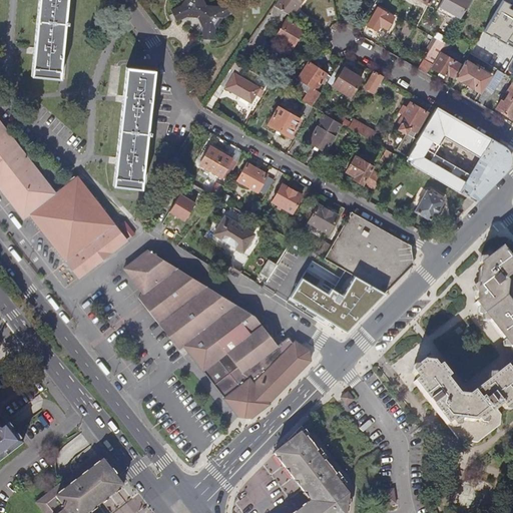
[(65,0),(37,0),(30,76),(58,78),(64,25),(67,25),(68,21),(64,21),(65,0)]
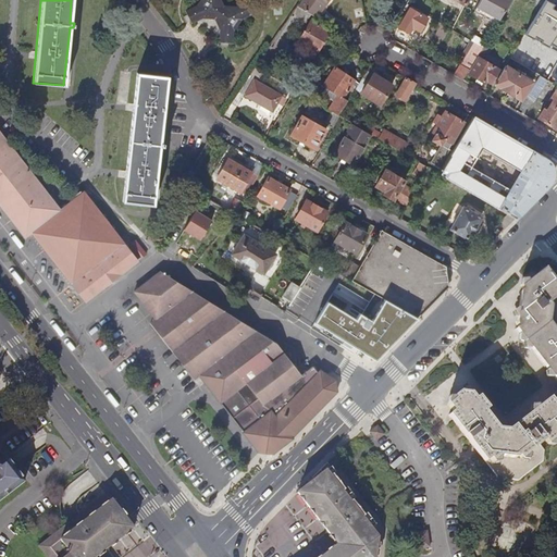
[(203,0),(200,7),(188,12),(194,23),(207,17),(218,17),(222,28),(222,41),(231,42),(234,42),(235,29),(242,19),(252,14),(248,3),(236,9),(225,8),(221,0),(203,0)]
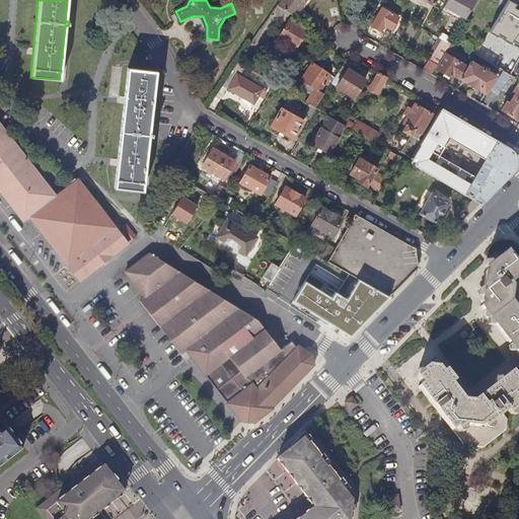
[(282,0),(279,5),(282,7),(297,16),(307,0),(282,0)]
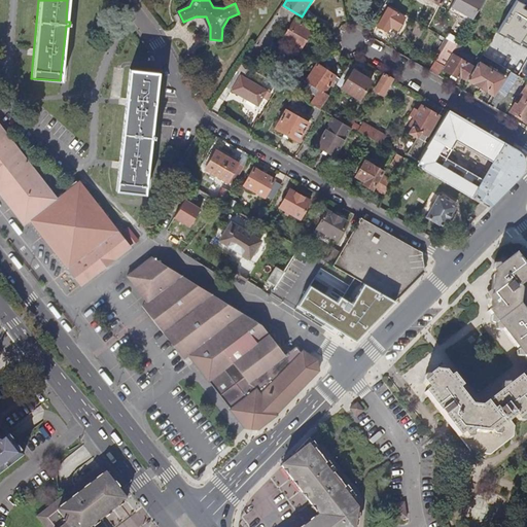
[(453,0),(450,6),(471,20),(483,0),(453,0)]
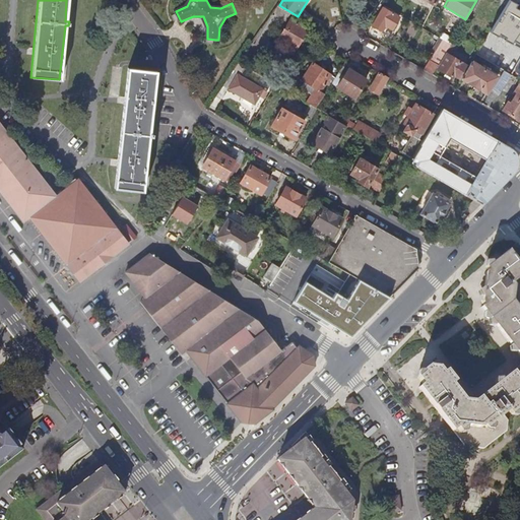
[(271,23),(282,7),(279,5),(277,4),(266,21),(271,23)]
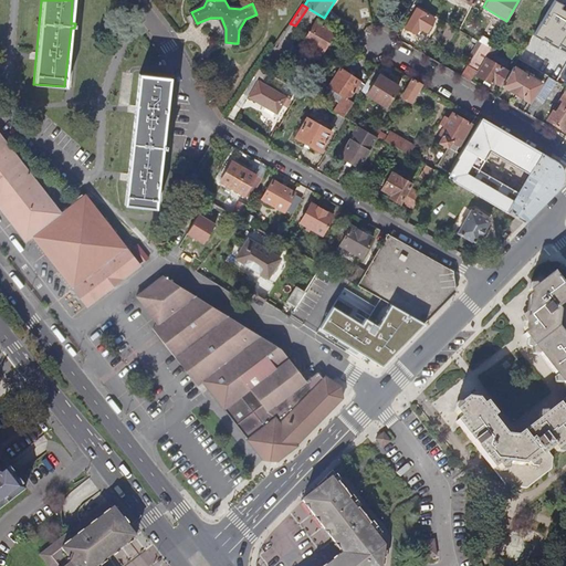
[(480,12),(504,25),(506,21),(483,7),(480,12)]
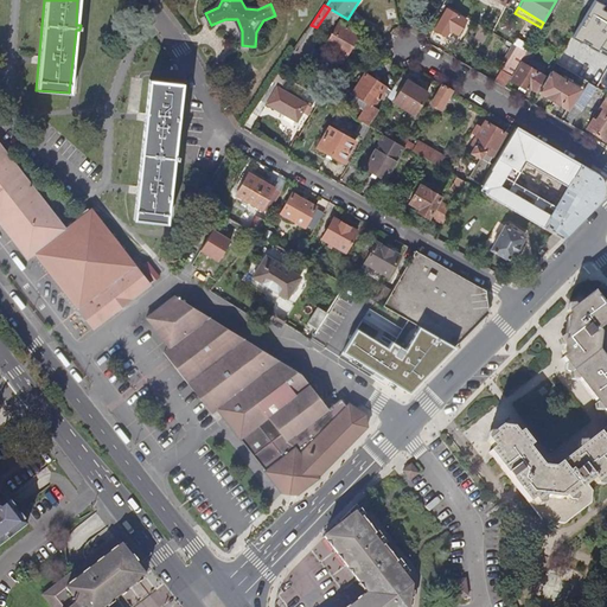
[(457,33),(464,23),(445,11),(435,27),(446,34),(449,30),(457,33)]
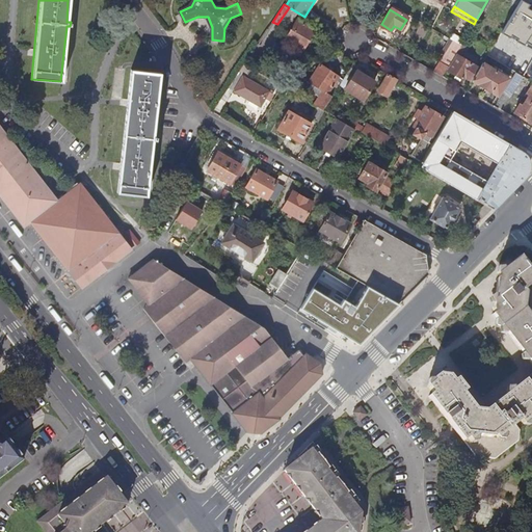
[(290,41),(307,51),(318,34),(300,23),(290,41)]
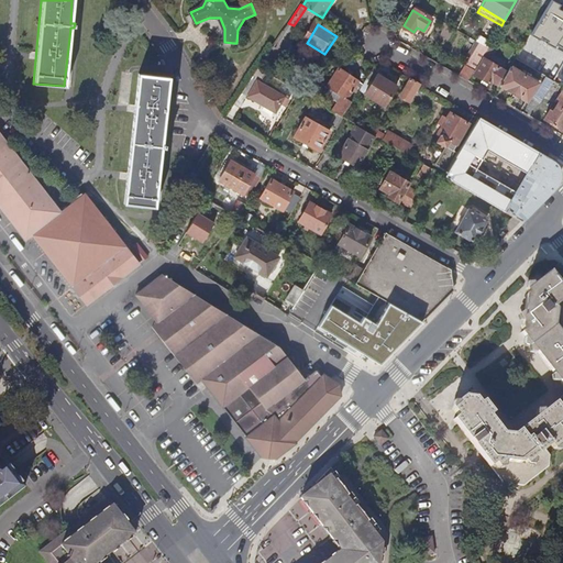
[(562,31),(547,59),(562,69),(562,68),(562,31)]
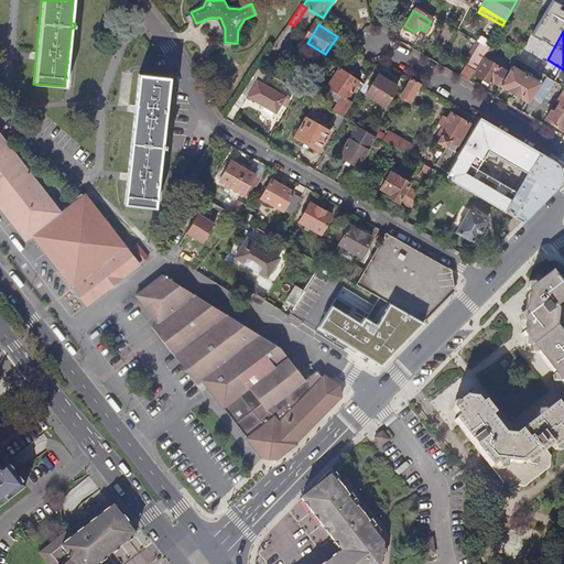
[(288,57),(272,47),(267,56),(273,61),(282,66),(288,57)]
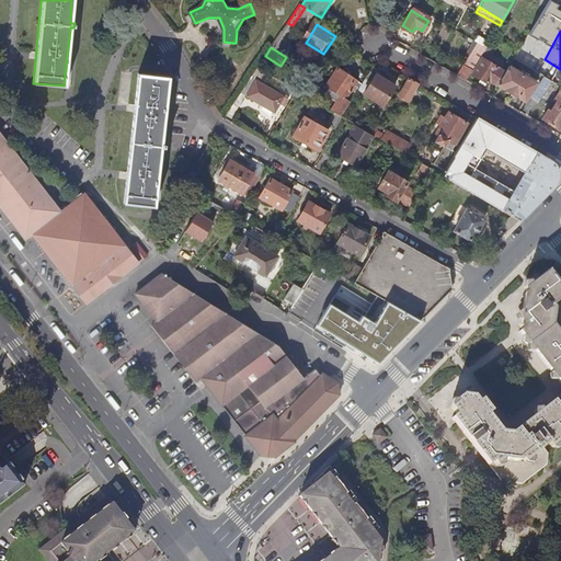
[(264,70),(272,60),(265,56),(258,66),(264,70)]
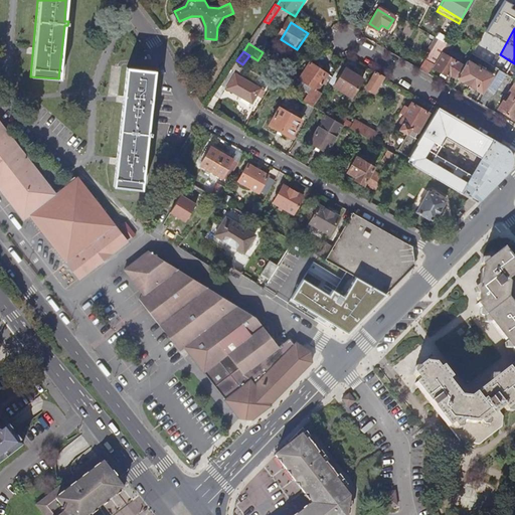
[(433,67),(455,81),(458,77),(465,64),(442,51),(433,66),(433,67)]
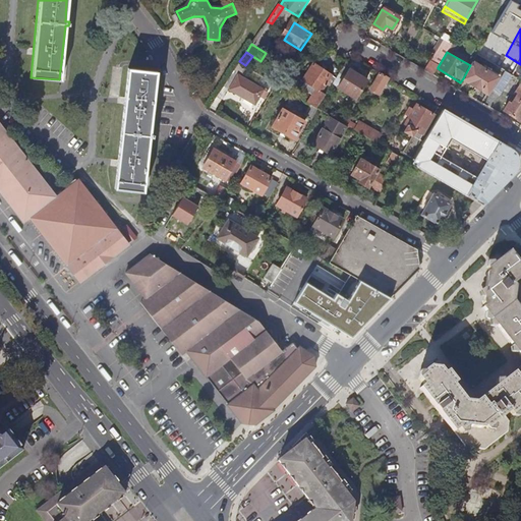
[(428,62),(423,70),(432,75),(438,68),(438,67),(428,62)]
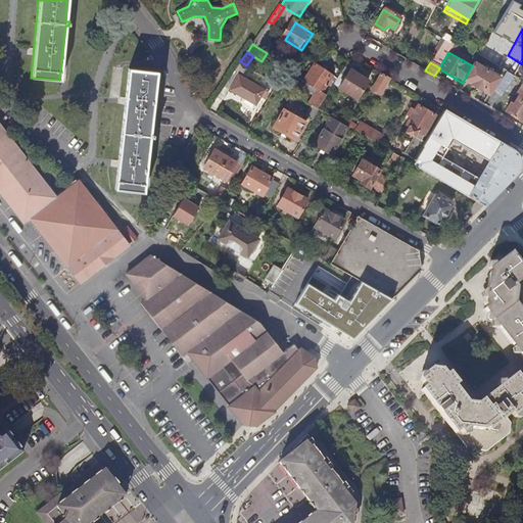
[(500,77),(475,62),(472,65),(465,79),(489,94),(500,77)]
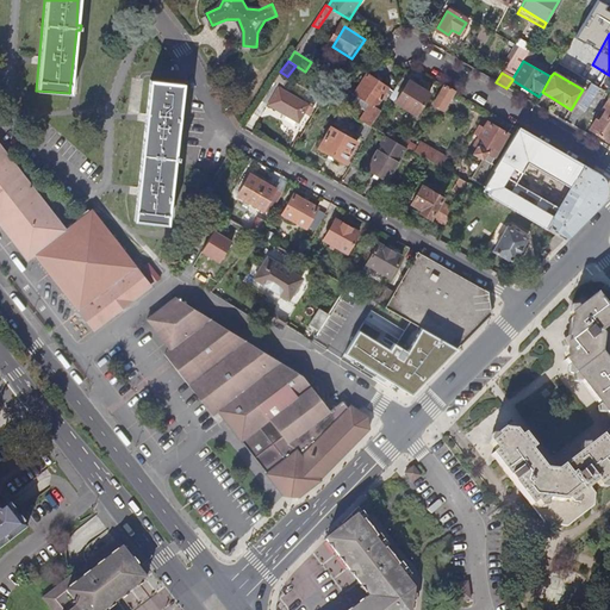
[(366,112),(361,120),(366,123),(373,126),(393,93),(366,76),(354,95),(358,97),(371,105),(366,112)]
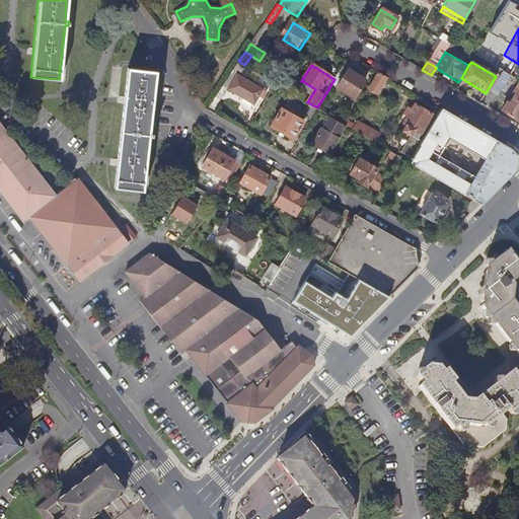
[(150,132),(156,71),(128,68),(116,188),(144,191),(149,136),(153,136),(154,133),(150,132)]
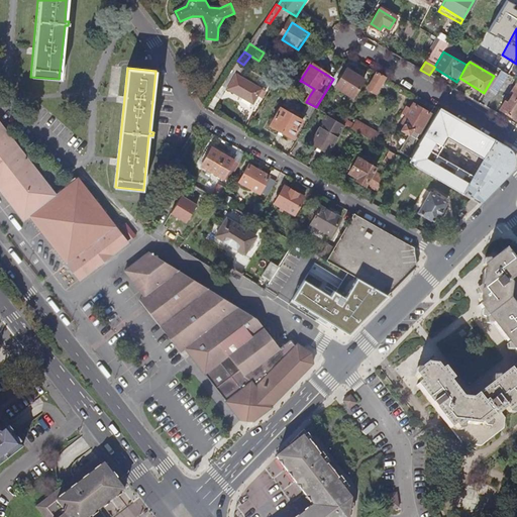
[(350,99),(358,85),(363,79),(353,74),(345,69),(333,89),(350,99)]
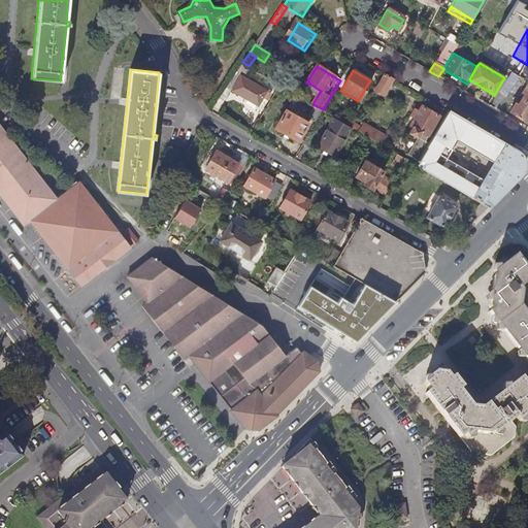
[(509,96),(522,76),(521,75),(514,71),(501,91),(509,96)]
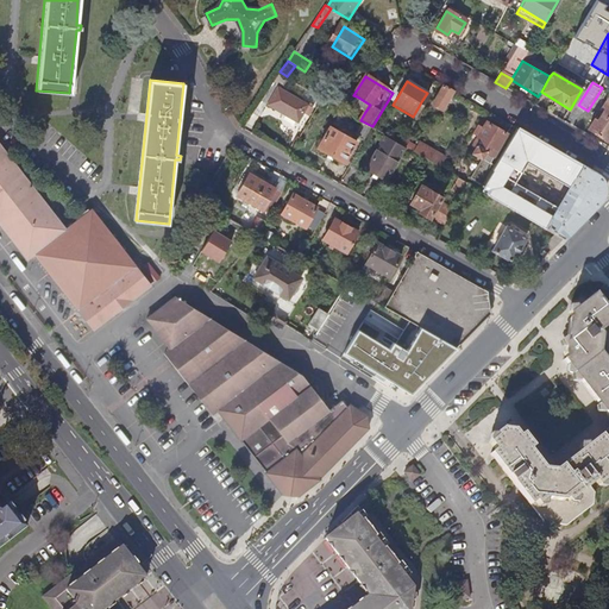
[(265,102),(297,119),(307,102),(276,85),(265,102)]
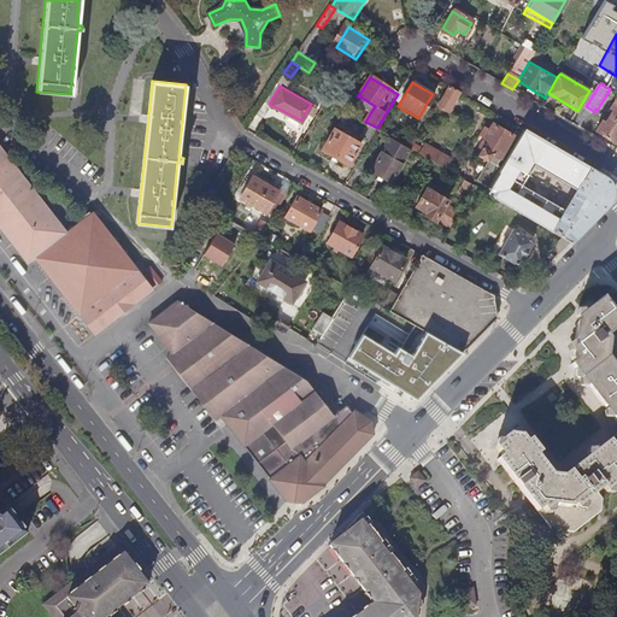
[(447,112),(458,93),(447,87),(436,105),(447,112)]
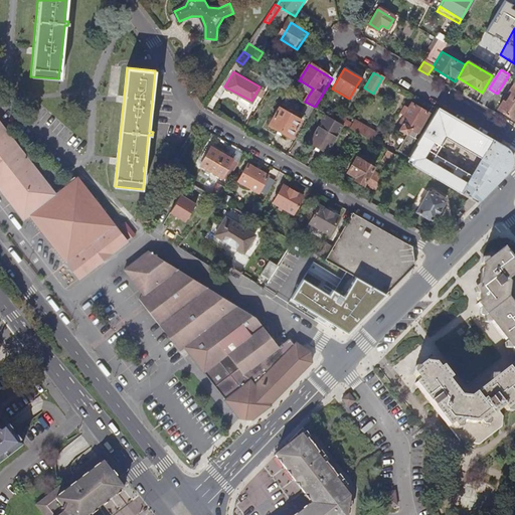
[(313,89),(302,81),(300,84),(300,90),(309,95),(313,89)]
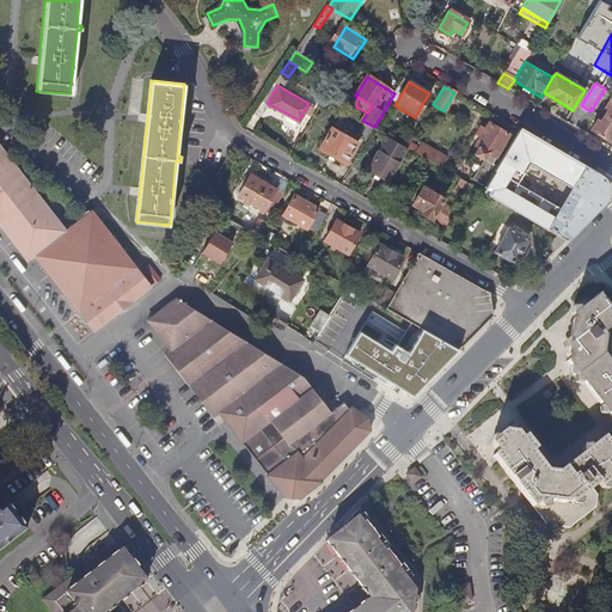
[(611,138),(611,98),(610,98),(601,110),(605,112),(603,118),(599,116),(591,128),(611,140),(611,138)]
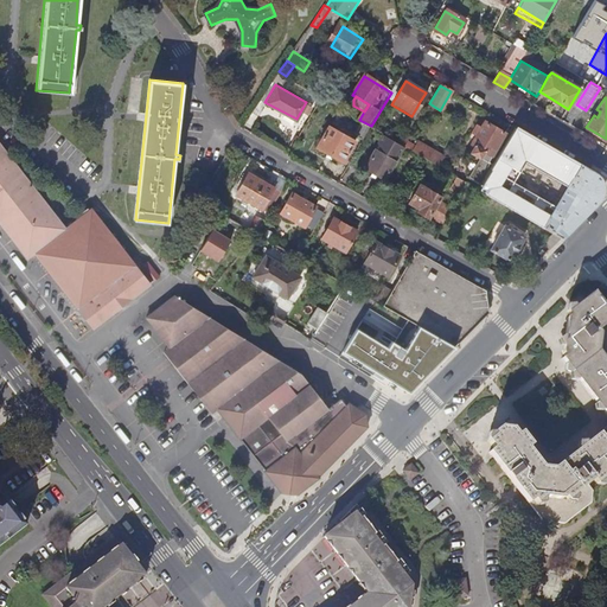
[(470,178),(483,185),(493,166),(489,163),(505,133),(485,121),(471,144),(477,147),(473,153),(481,158),(470,178)]
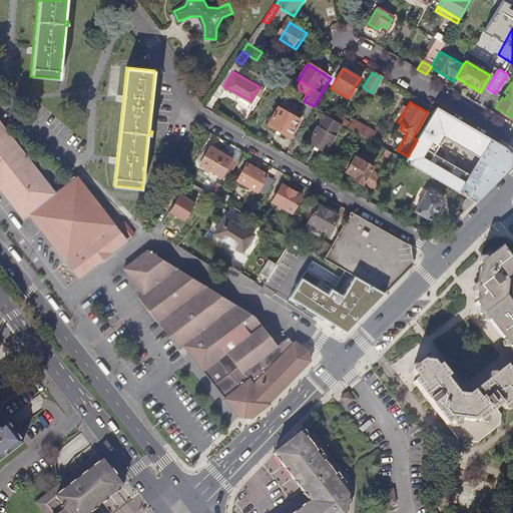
[(301,114),(308,117),(314,107),(314,106),(308,103),(301,114)]
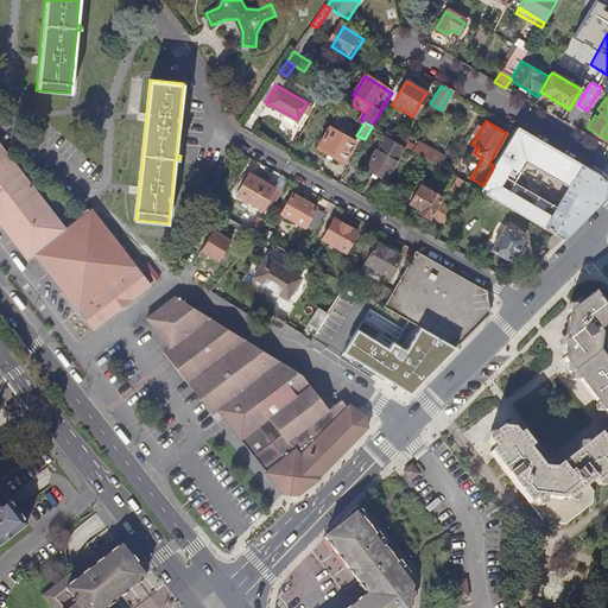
[(317,147),(343,162),(355,141),(329,126),(317,147)]
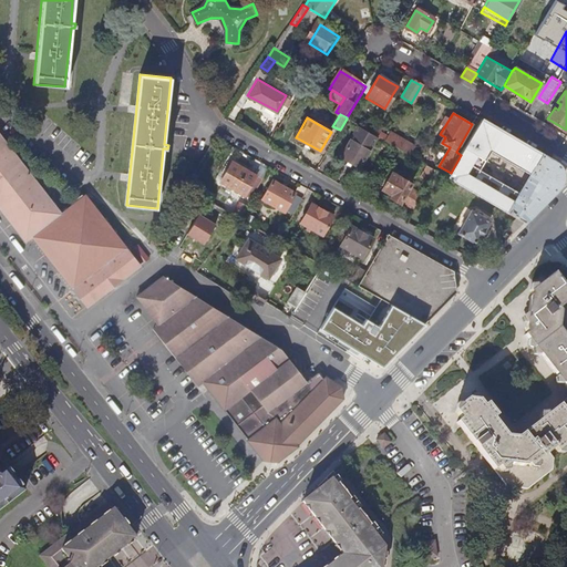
[(482,121),(461,155),(451,173),(447,177),(507,213),(516,218),(524,224),(538,208),(550,195),(557,188),(563,182),(563,176),(562,172),(560,169),(558,166),(555,163),(552,161),(542,155),(482,121)]
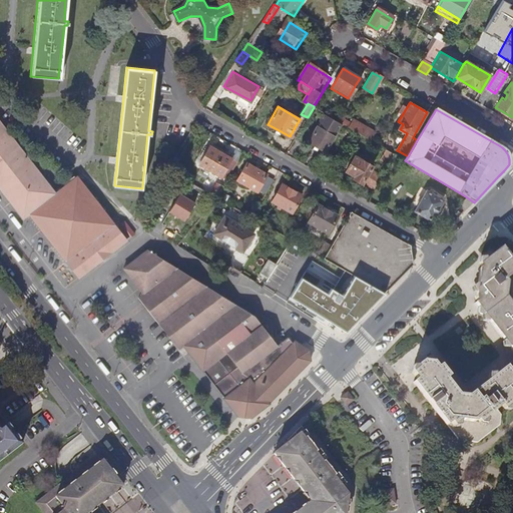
[(323,150),(333,135),(340,122),(325,113),(317,126),(308,141),(323,150)]
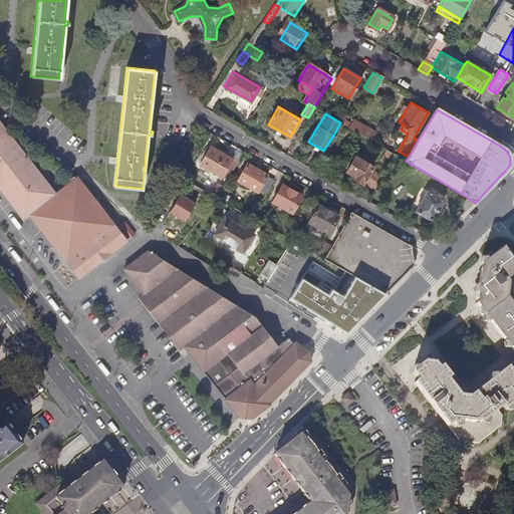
[(31,213),(77,272),(87,271),(129,239),(79,176),(57,193),(44,177),(0,119),(0,185),(0,186),(25,218),(31,213)]
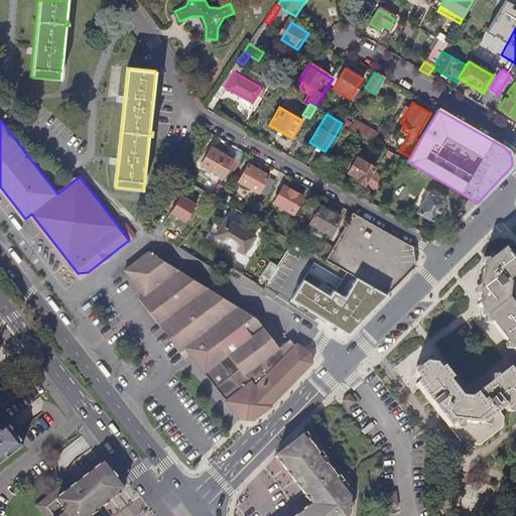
[(358,121),(352,129),(357,132),(372,141),(377,133),(358,121)]
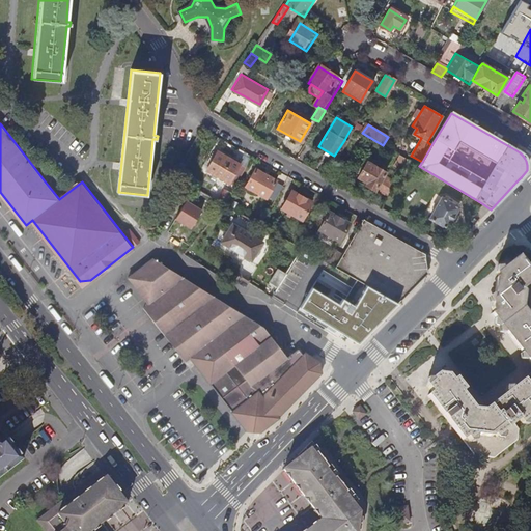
[(204,170),(228,184),(240,164),(216,150),(204,170)]
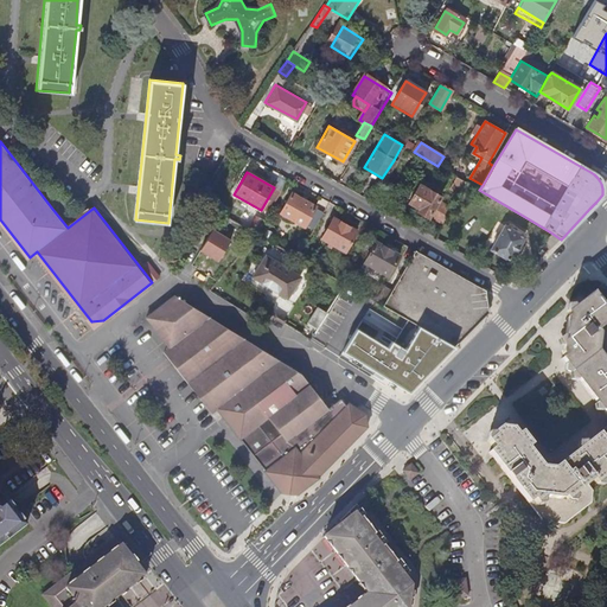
[(477,195),(479,190),(468,184),(465,190),(470,193),(471,192),(477,195)]
